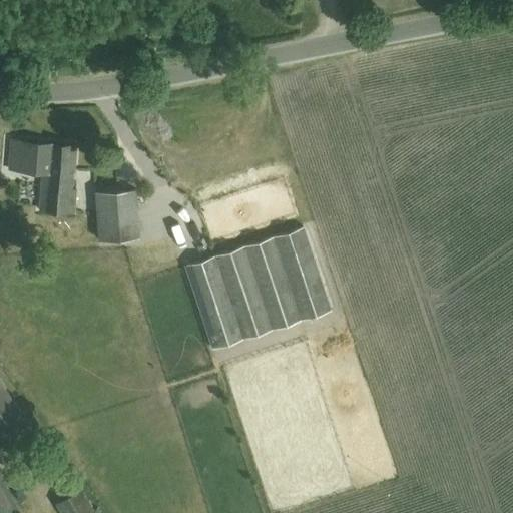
[(42,171),(39,209),(74,212),(76,188),(71,188),(72,172),(74,172),(76,144),(11,139),(9,169),(42,171)]
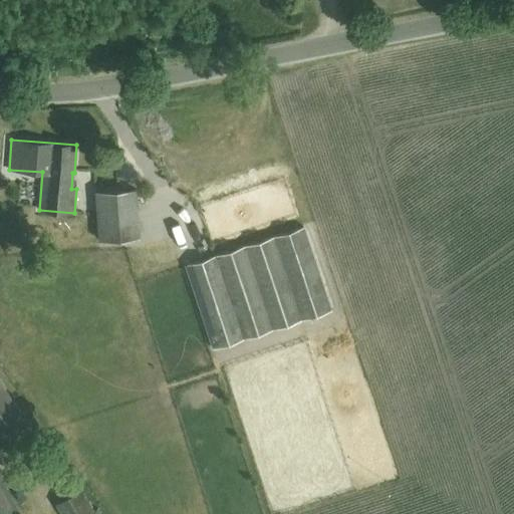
[(139,237),(136,189),(95,192),(98,239),(139,237)]
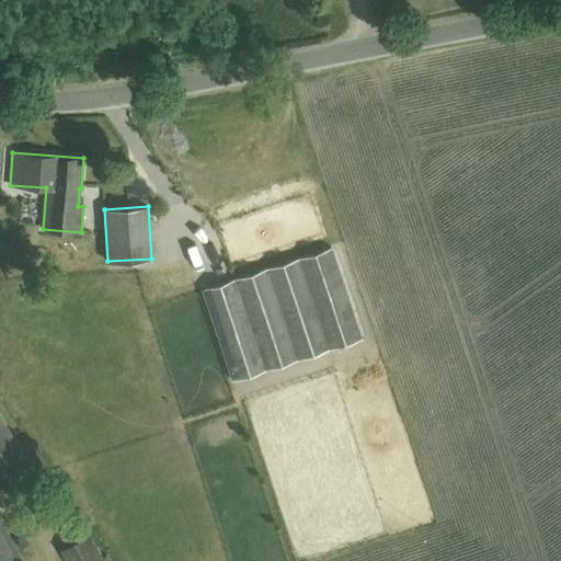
[(195,230),(184,235),(195,266),(207,262),(195,230)]
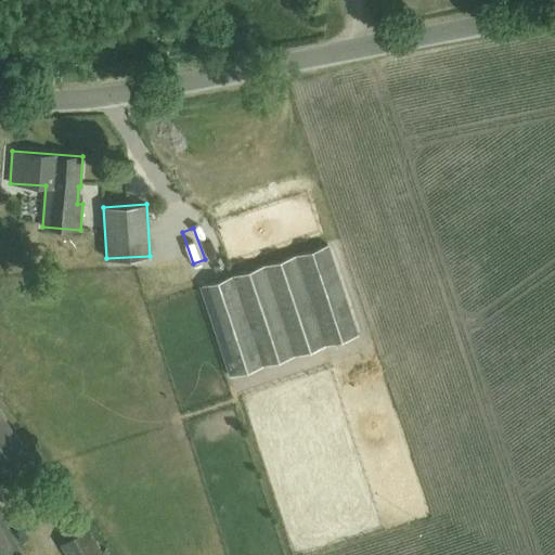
[(358,336),(327,245),(201,286),(231,377),(358,336)]
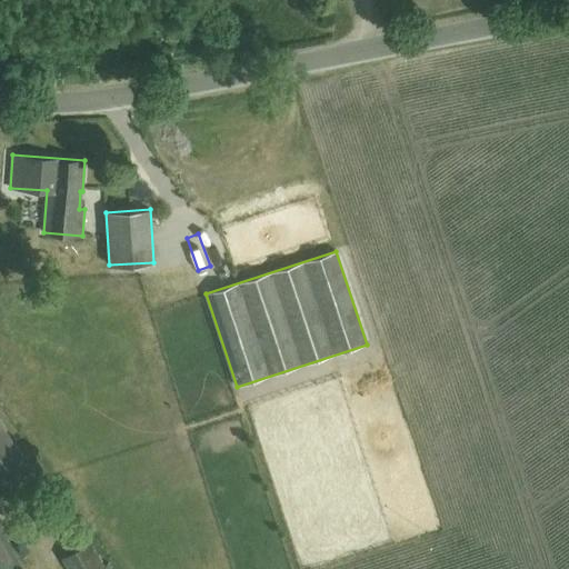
[(0,423),(0,472),(23,457),(0,423)]
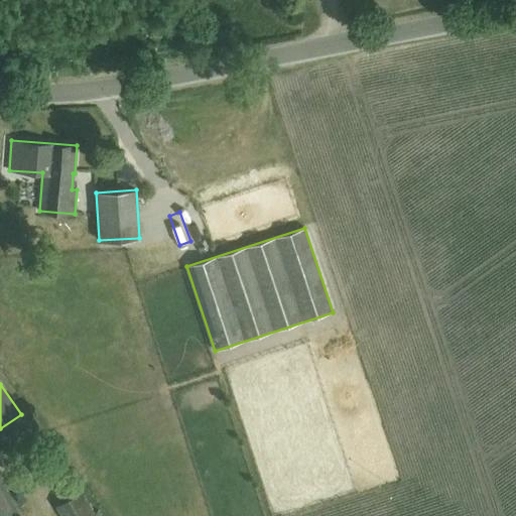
[(20,515),(0,480),(0,515),(20,515)]
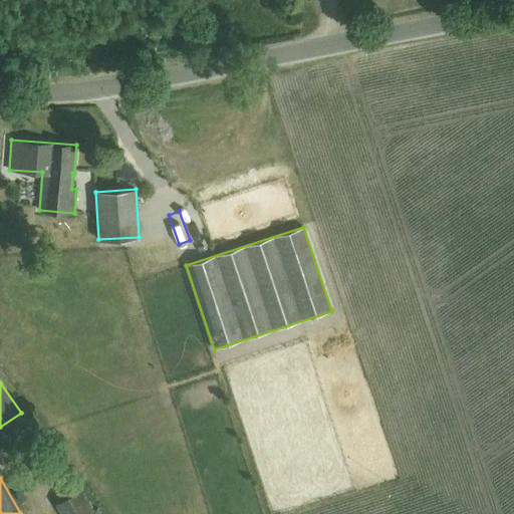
[(94,513),(79,489),(55,504),(61,513),(94,513)]
